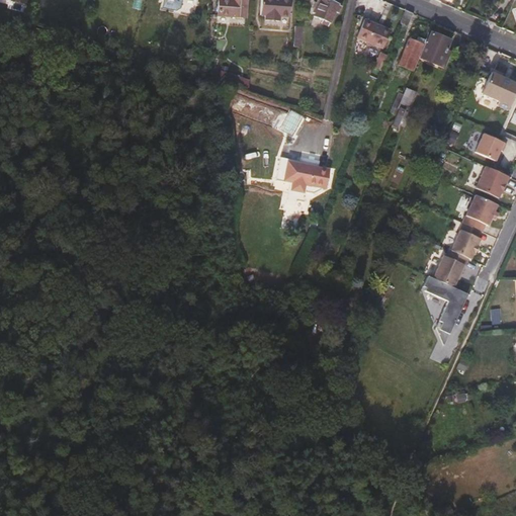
[(11,0),(10,6),(25,9),(26,0),(11,0)]
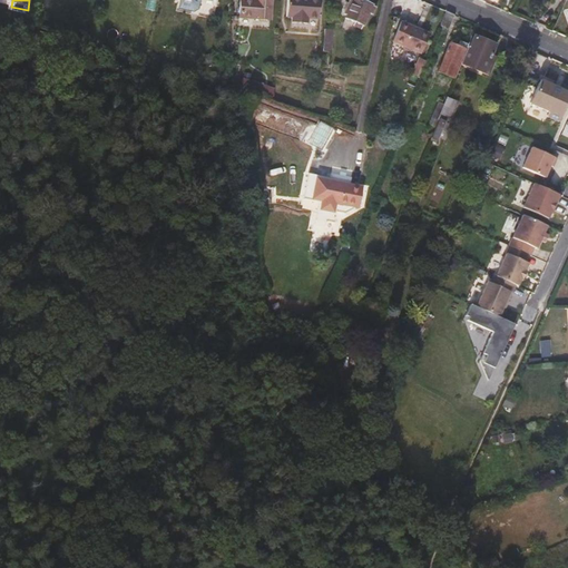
[(182,0),(180,7),(196,9),(201,6),(201,0),(182,0)]
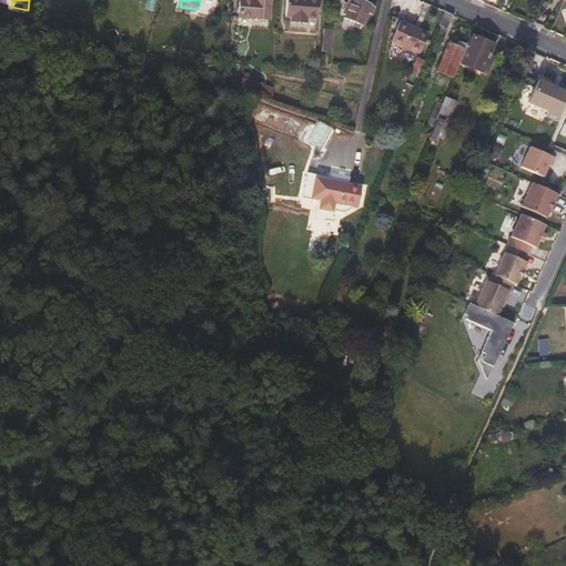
[(240,0),(240,16),(279,19),(280,0),(240,0)]
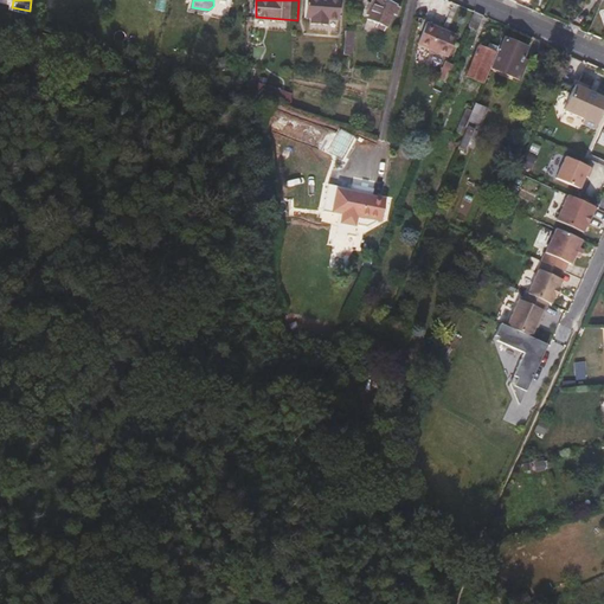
[(306,0),(306,18),(310,18),(310,21),(329,24),(329,19),(339,19),(340,0),(306,0)]
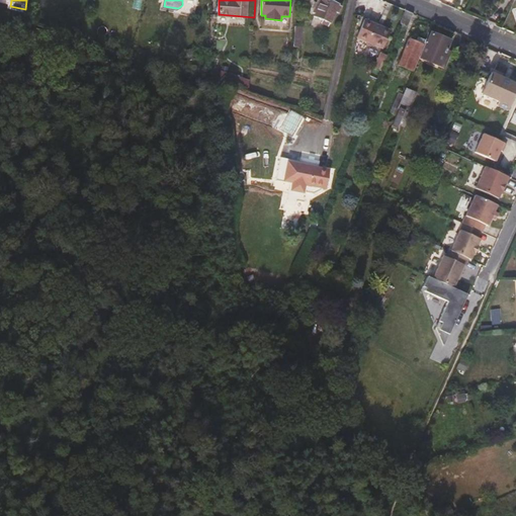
[(316,0),(312,11),(315,12),(320,0),(316,0)]
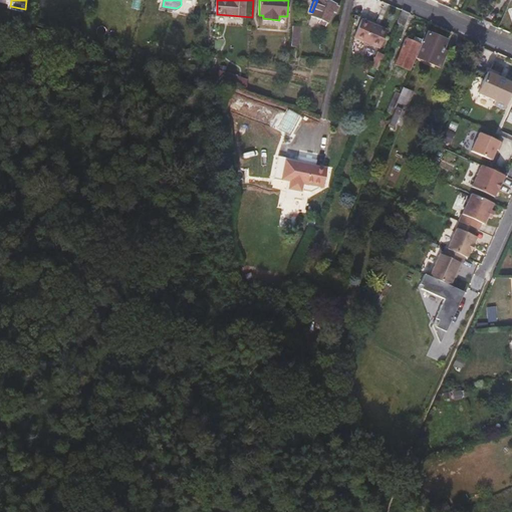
[(337,3),(330,0),(317,0),(312,12),(311,15),(320,19),(327,22),(328,23),(334,11),(336,4),(337,3)]
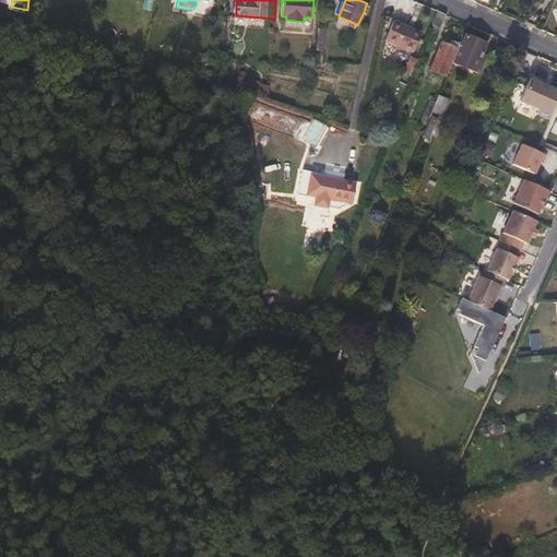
[(447,14),(438,10),(433,24),(441,27),(447,14)]
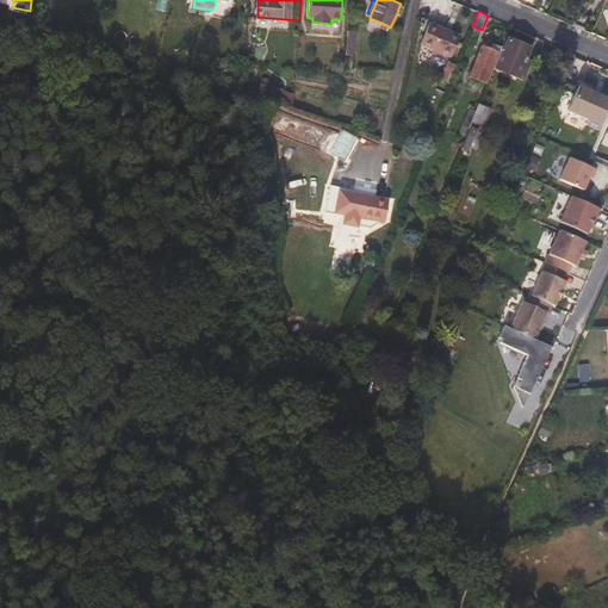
[(460,35),(430,23),(423,43),(452,55),(460,35)]
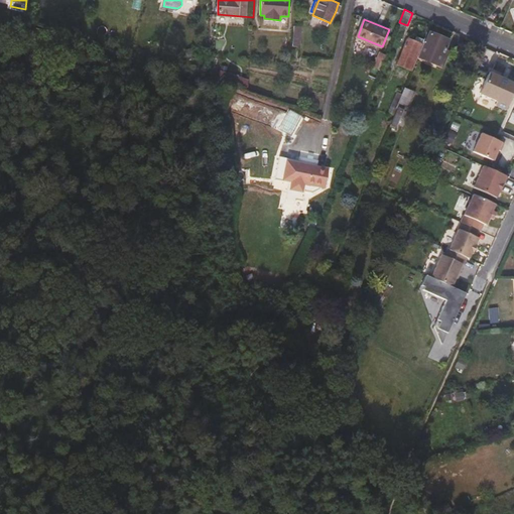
[(302,26),(294,25),(292,45),(301,46),(302,26)]
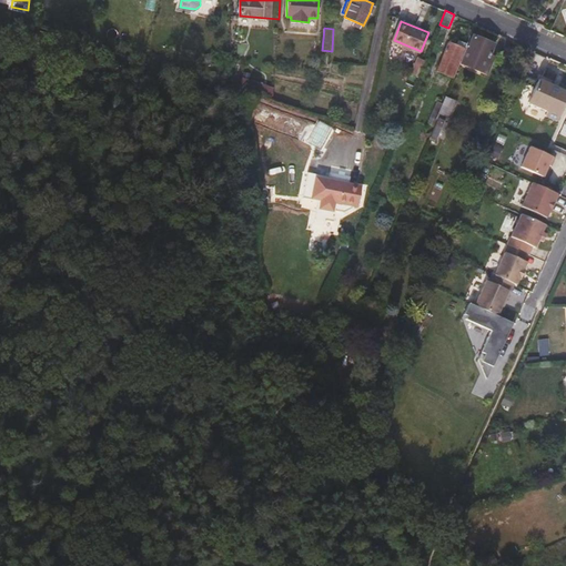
[(466,49),(461,62),(487,73),(494,56),(489,54),(493,42),(473,33),(466,49)]
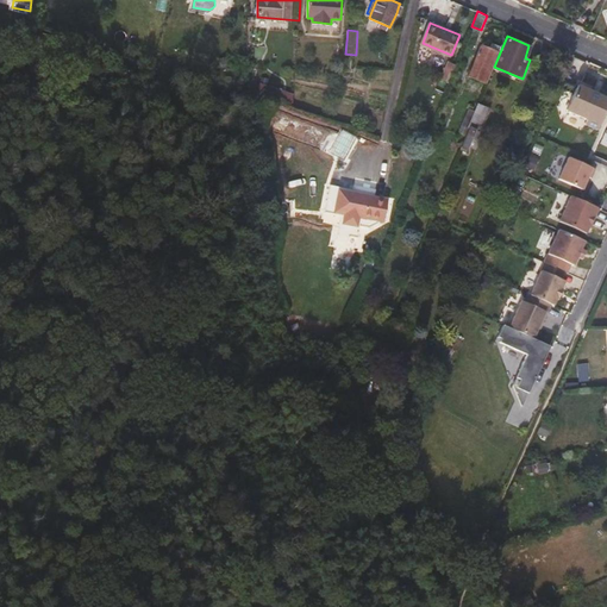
[(487,83),(494,67),(500,52),(481,44),(468,76),(487,83)]
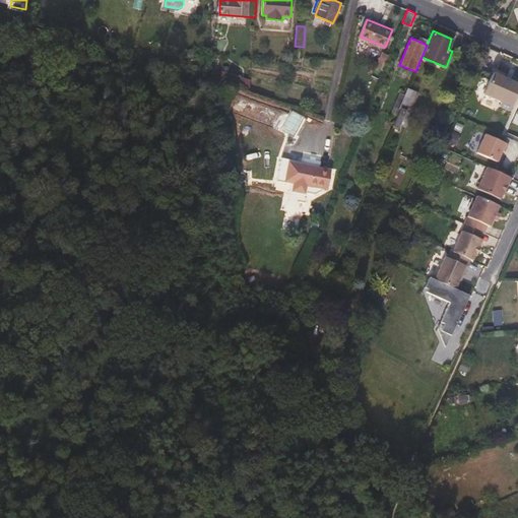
[(386,67),(389,53),(382,51),(378,65),(386,67)]
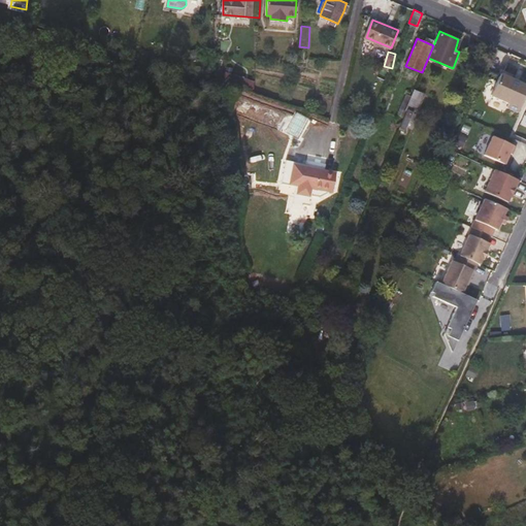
[(507,107),(519,112),(525,95),(525,83),(501,72),(492,95),(510,103),(507,107)]
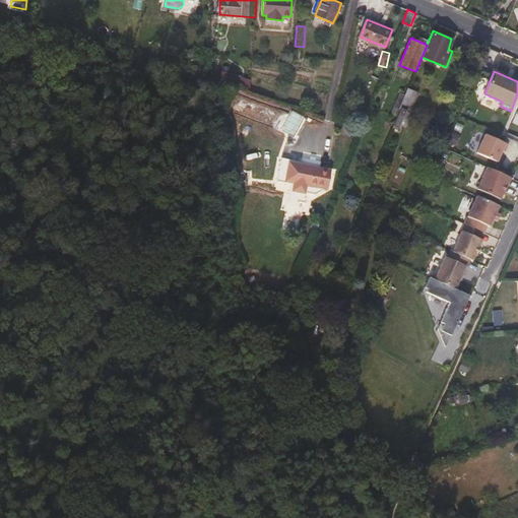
[(406,94),(400,109),(407,111),(410,112),(418,91),(409,87),(406,94)]
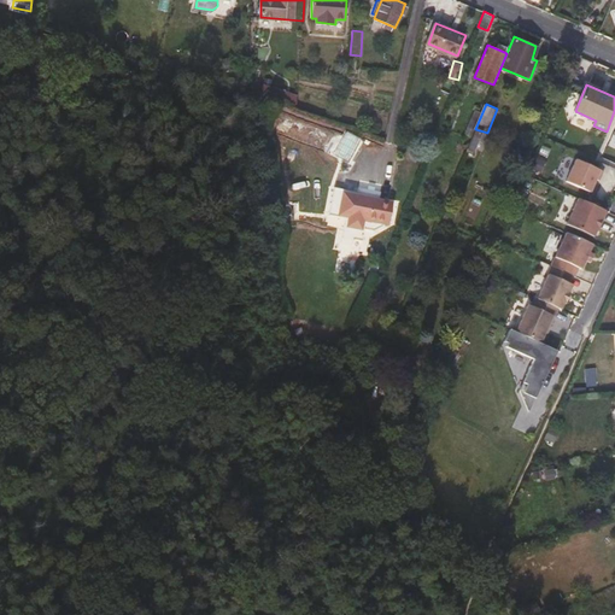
[(475,129),(482,112),(474,109),(468,126),(475,129)]
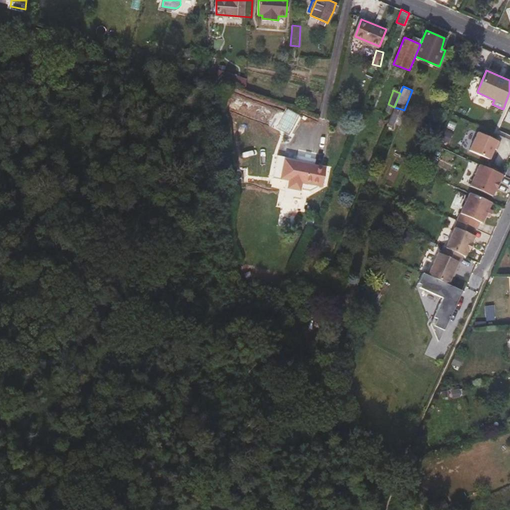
[(392,113),(394,107),(388,104),(385,110),(392,113)]
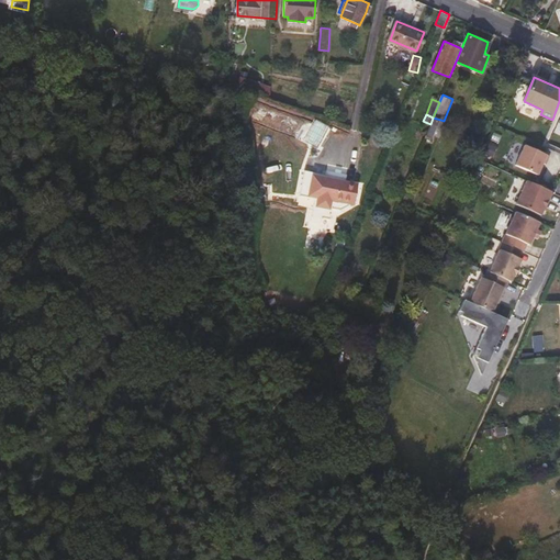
[(433,138),(440,120),(433,118),(430,124),(425,136),(433,138)]
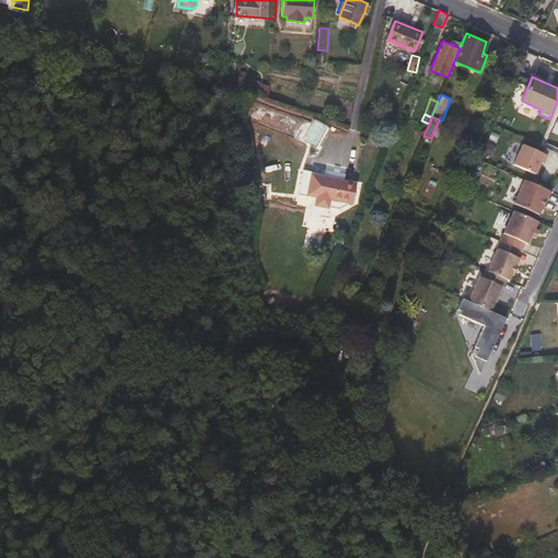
[(547,154),(523,144),(514,164),(536,174),(541,162),(544,163),(547,154)]
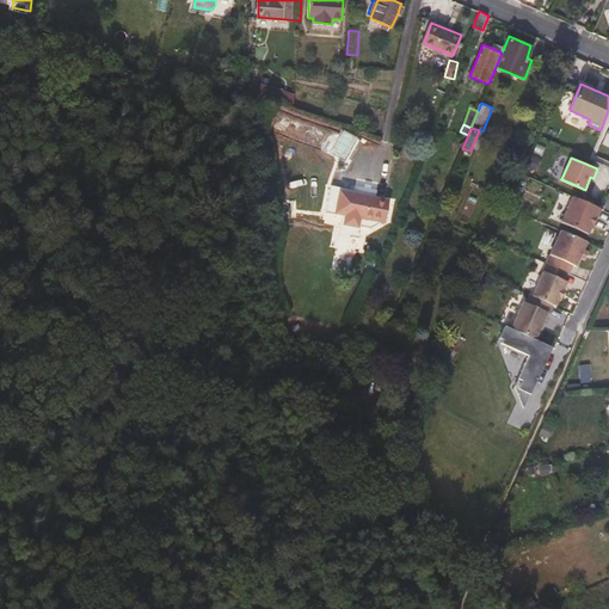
[(355,194),(337,190),(336,208),(336,211),(346,214),(346,216),(345,223),(358,225),(360,216),(385,220),(388,198),(375,197),(376,189),(356,185),(355,189),(355,194)]
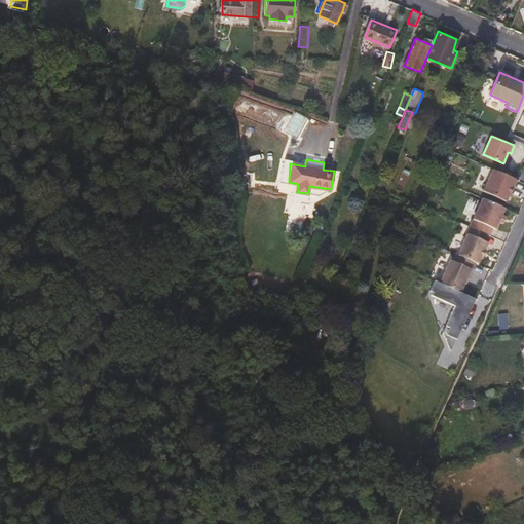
[(281,181),(289,182),(289,179),(290,163),(285,162),(281,181)]
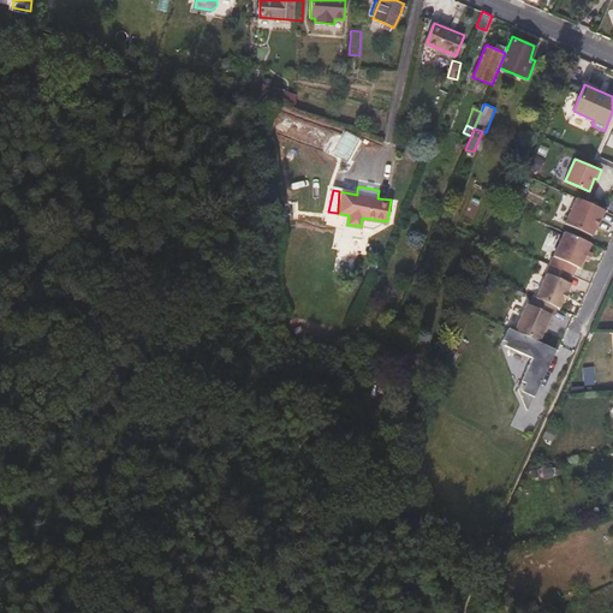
[(605,209),(577,197),(566,224),(593,236),(600,218),(601,219),(605,209)]
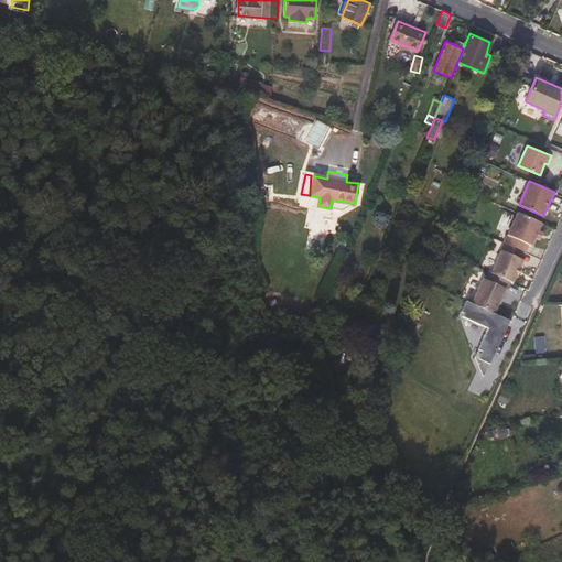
[(506,242),(523,250),(526,251),(529,245),(531,245),(536,236),(539,229),(542,223),(518,213),(505,242),(506,242)]
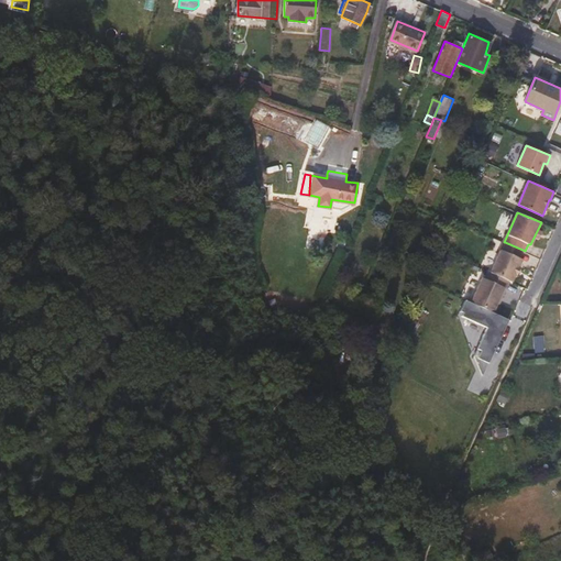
[(505,242),(492,273),(510,281),(513,282),(516,275),(518,275),(520,267),(519,267),(523,260),(519,257),(523,250),(505,242)]
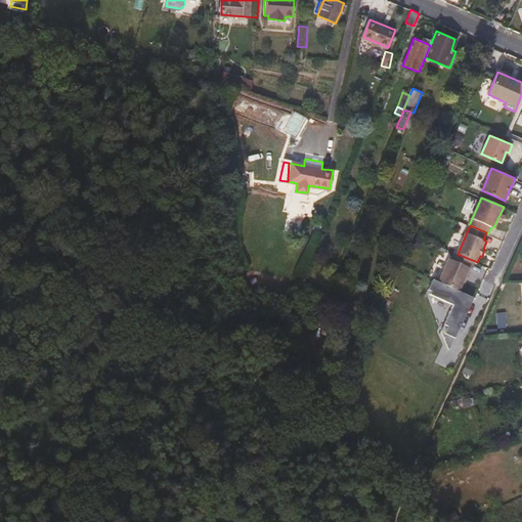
[(468,276),(475,261),(458,254),(455,253),(451,260),(449,259),(439,280),(459,291),(463,281),(466,275),(468,276)]
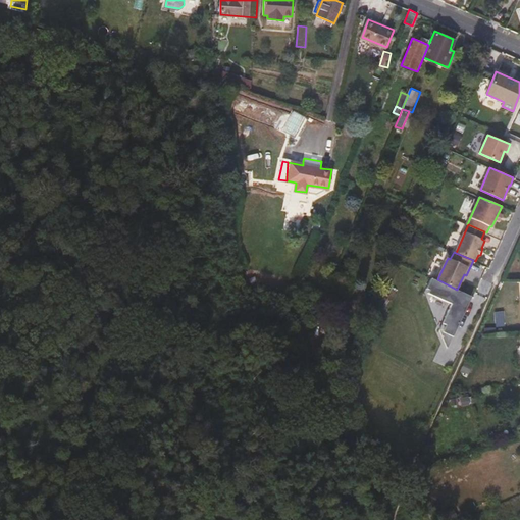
[(439,329),(449,347),(454,335),(471,296),(457,290),(437,279),(432,277),(426,291),(452,302),(439,329)]
